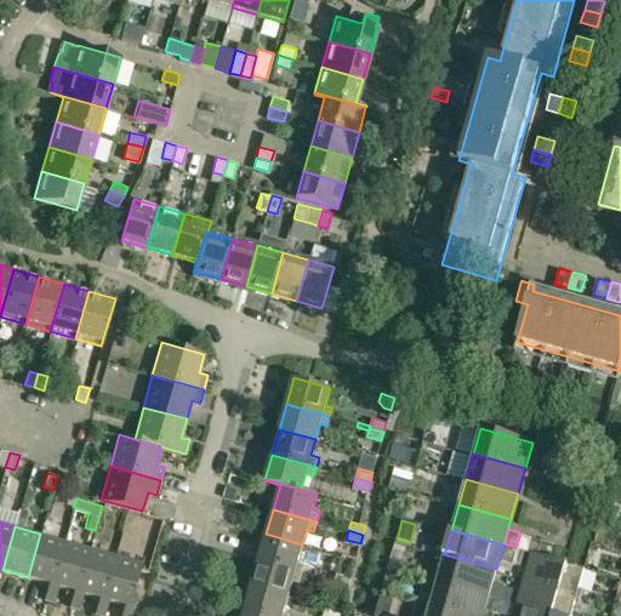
[(531,536),(520,532),(517,546),(525,548),(525,549),(528,549),(531,536)]
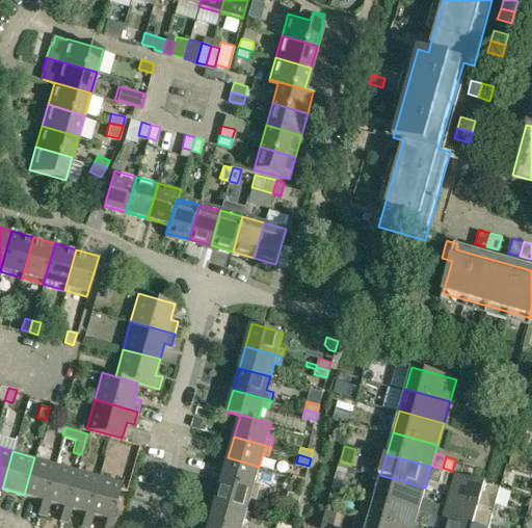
[(47,515),(50,502),(46,501),(56,464),(34,457),(24,495),(42,500),(38,512),(47,515)]
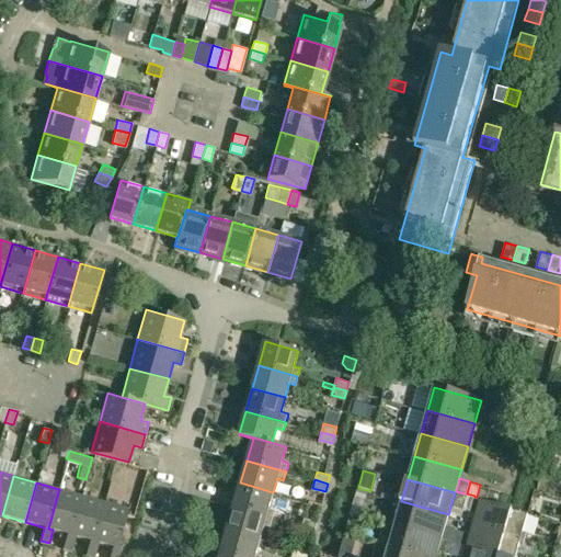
[(240,482),(235,506),(273,518),(275,509),(268,507),(273,492),(240,482)]
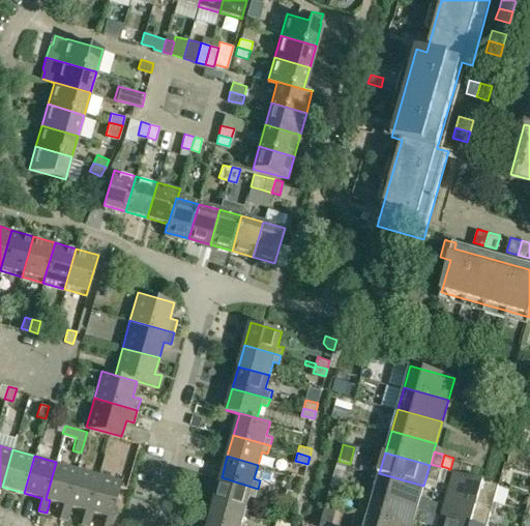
[(463,460),(453,458),(450,469),(453,470),(460,472),(463,460)]
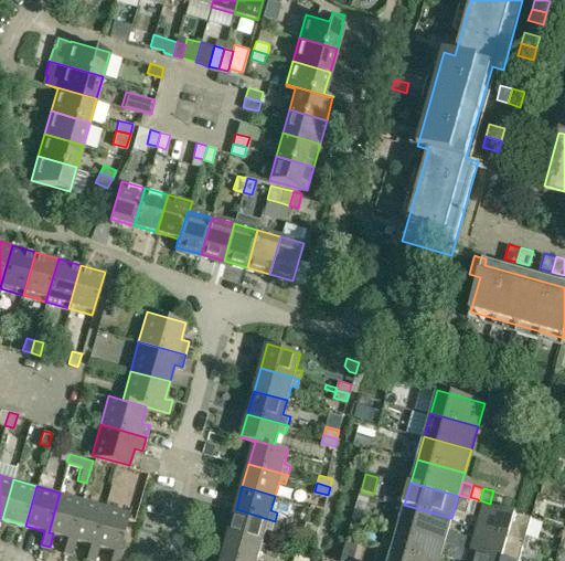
[(500,506),(504,494),(493,490),(490,504),(500,506)]
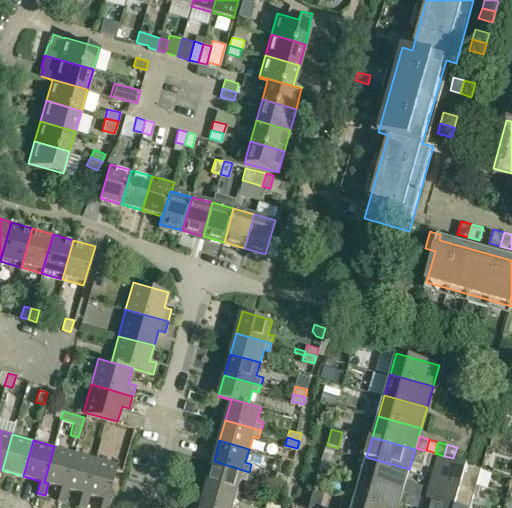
[(69,489),(65,488),(75,452),(54,446),(44,482),(48,483),(61,486),(57,498),(66,500),(69,489)]
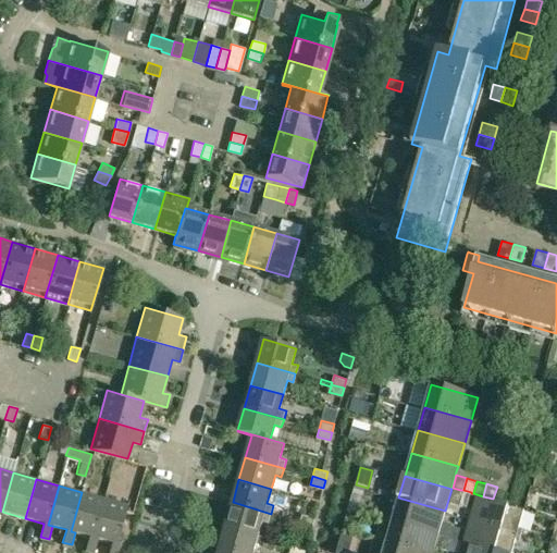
[(457,503),(460,490),(453,488),(448,501),(457,503)]
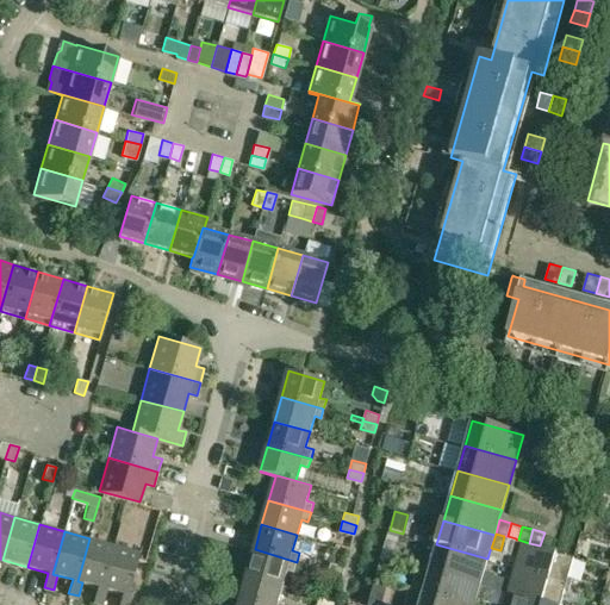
[(511,553),(516,540),(516,538),(508,536),(504,536),(500,550),(511,553)]
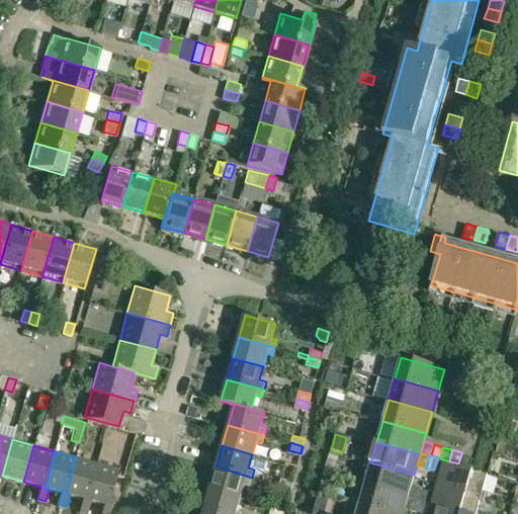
[(96,463),(76,457),(66,494),(70,495),(83,498),(79,510),(87,512),(91,501),(86,499),(96,463)]
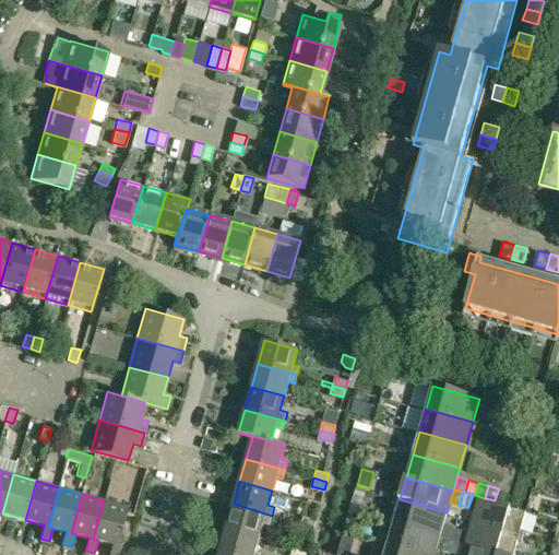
[(495,500),(485,498),(478,496),(472,520),(519,533),(525,509),(495,500)]
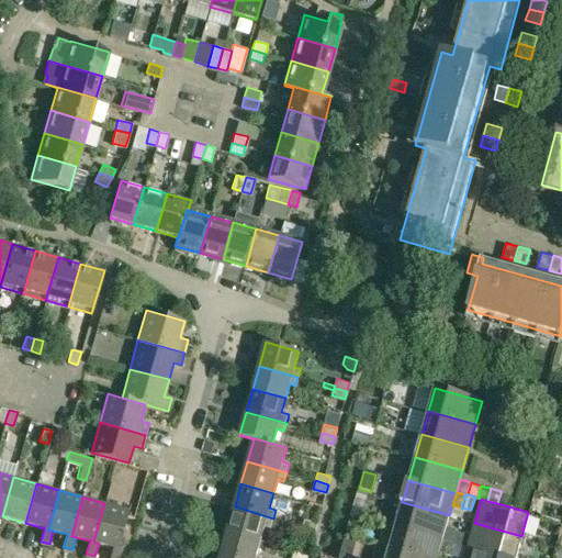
[(402,502),(395,525),(442,538),(449,515),(402,502)]
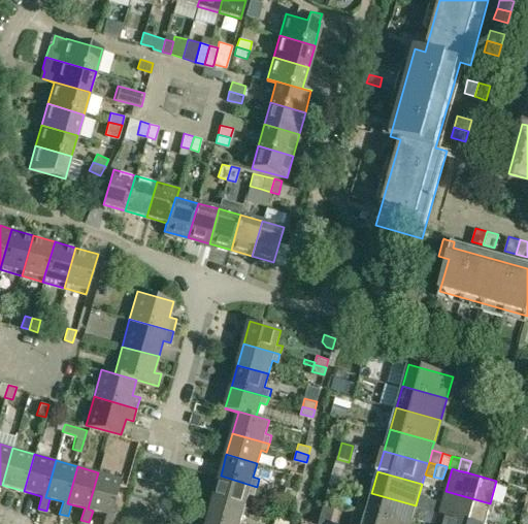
[(121,479),(98,472),(88,509),(93,511),(105,514),(102,523),(111,523),(113,517),(110,516),(121,479)]
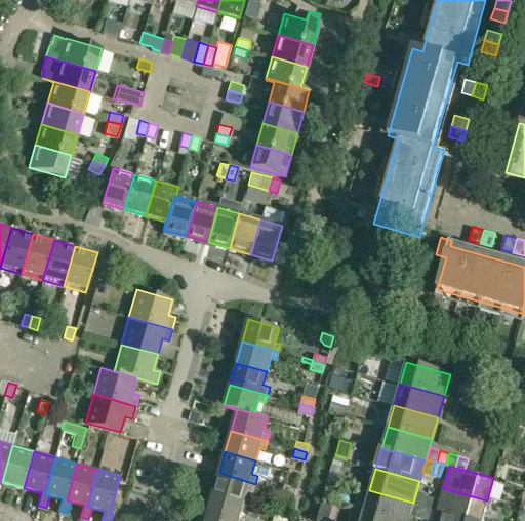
[(219,473),(213,494),(243,504),(247,489),(253,491),(255,484),(219,473)]
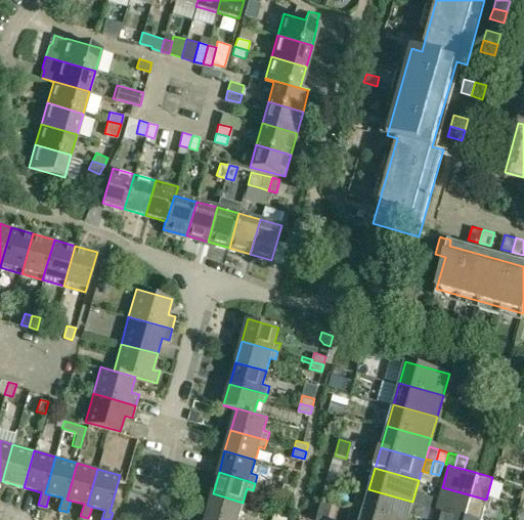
[(329,478),(323,493),(339,497),(342,482),(329,478)]
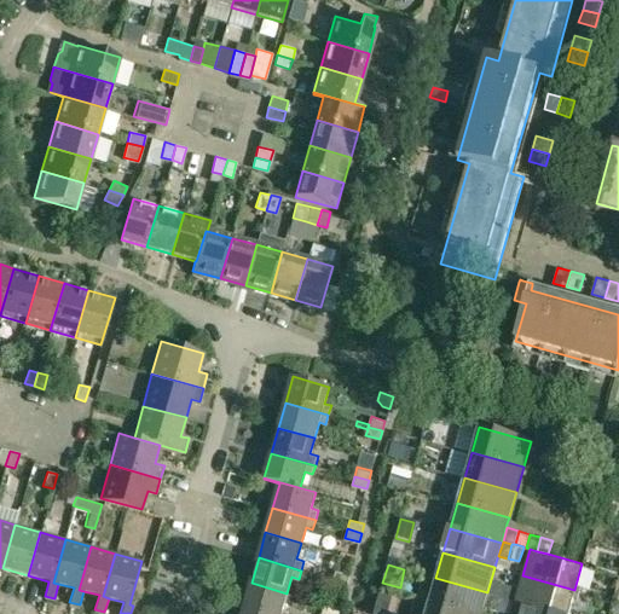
[(351,573),(350,573),(336,569),(333,579),(348,584),(351,573)]
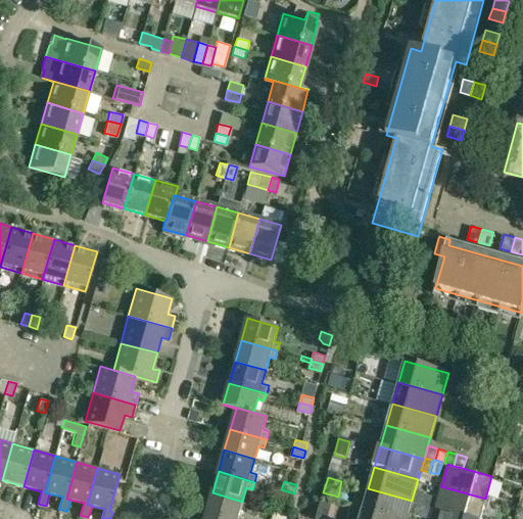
[(477,518),(479,518),(485,499),(441,486),(435,507),(477,518)]
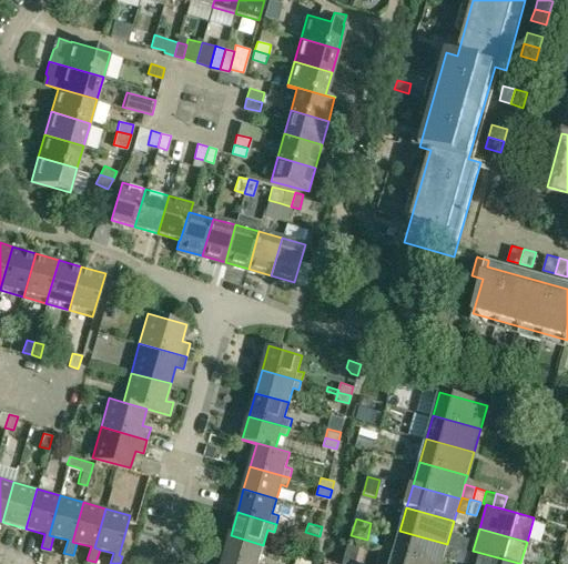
[(399,531),(393,554),(428,563),(442,563),(447,544),(399,531)]
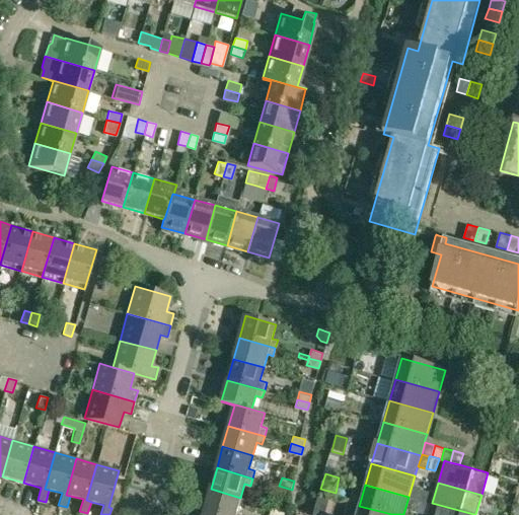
[(290,497),(292,490),(279,486),(277,493),(290,497)]
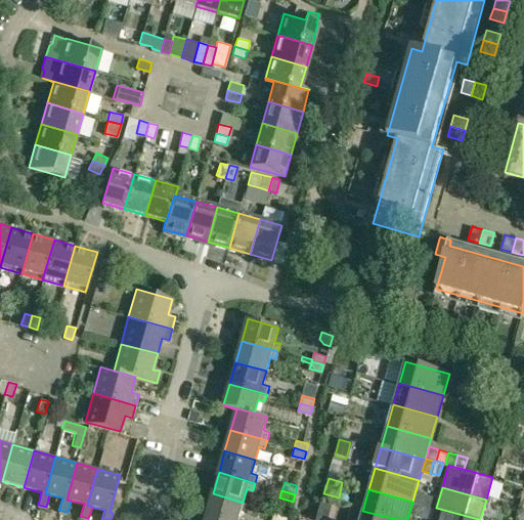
[(422,505),(422,504),(425,492),(417,490),(413,502),(422,505)]
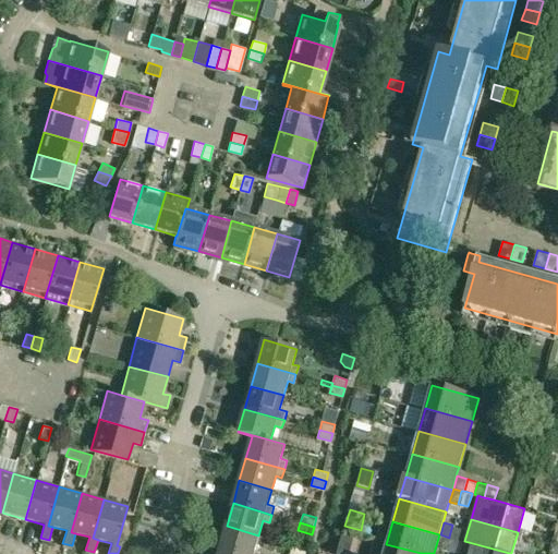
[(462,528),(452,525),(449,537),(459,540),(462,528)]
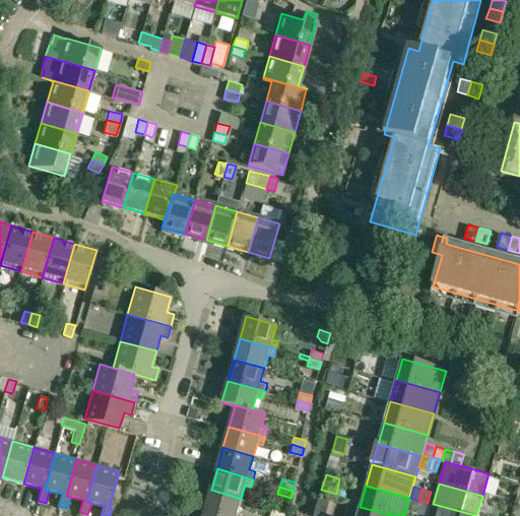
[(211,490),(205,511),(224,515),(242,515),(243,514),(237,512),(241,499),(211,490)]
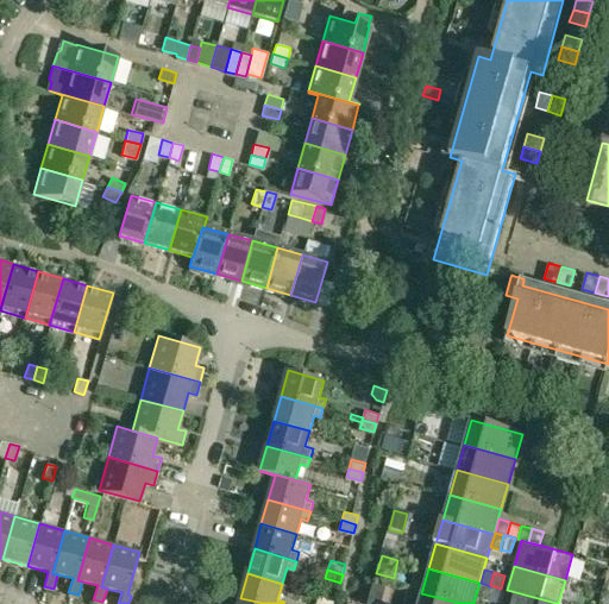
[(487,599),(490,586),(481,583),(477,596),(487,599)]
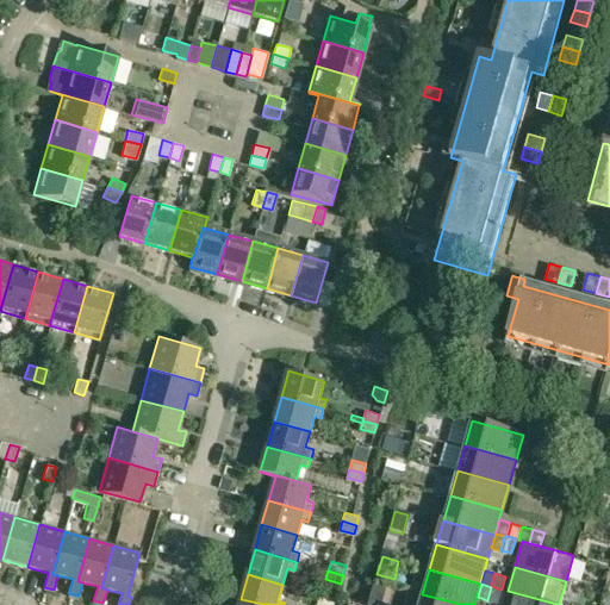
[(498,603),(502,590),(491,586),(491,587),(487,600),(498,603)]
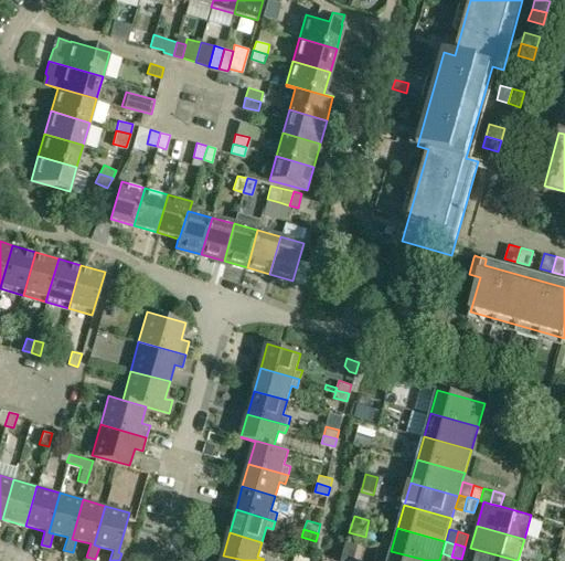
[(515,560),(470,548),(467,560),(515,560)]
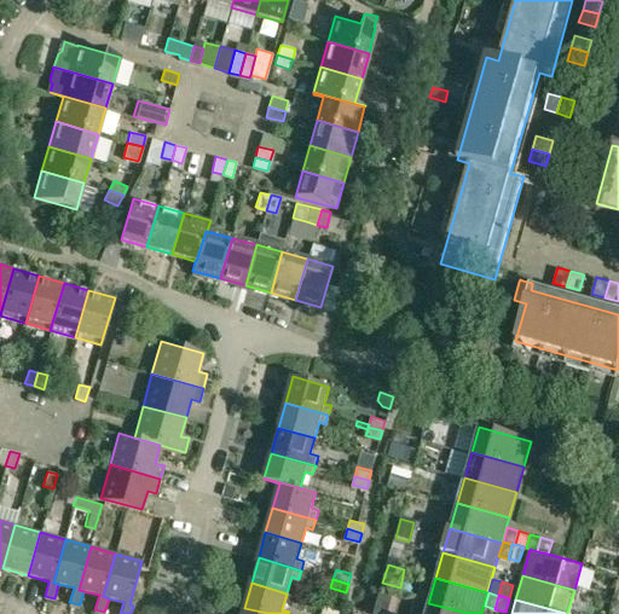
[(467,613),(428,603),(424,613),(467,613)]
